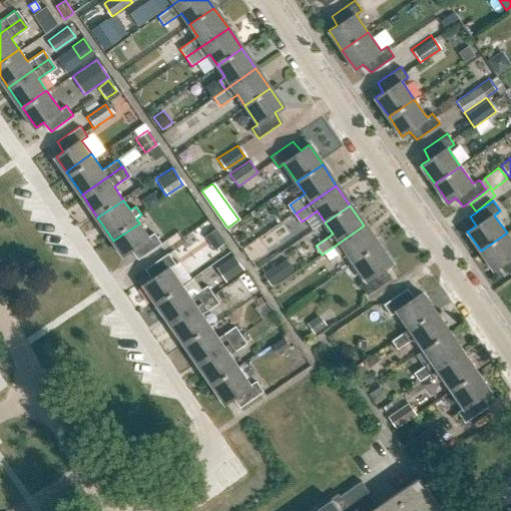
[(131,249),(139,259),(161,243),(154,232),(148,236),(139,223),(113,240),(123,254),(131,249)]
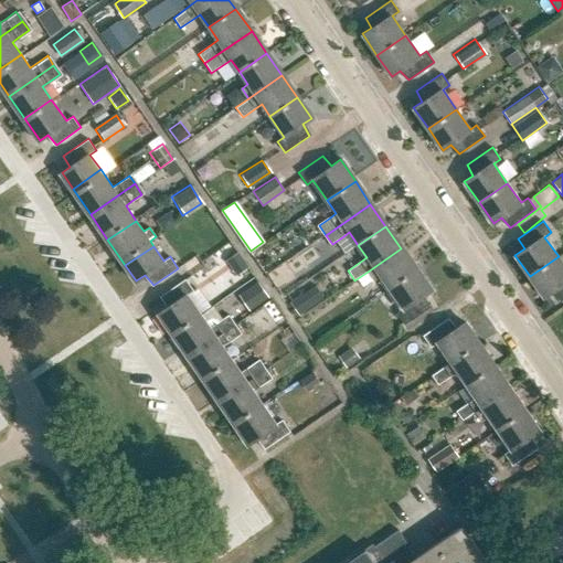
[(401,248),(368,272),(374,280),(380,277),(389,289),(416,271),(401,248)]
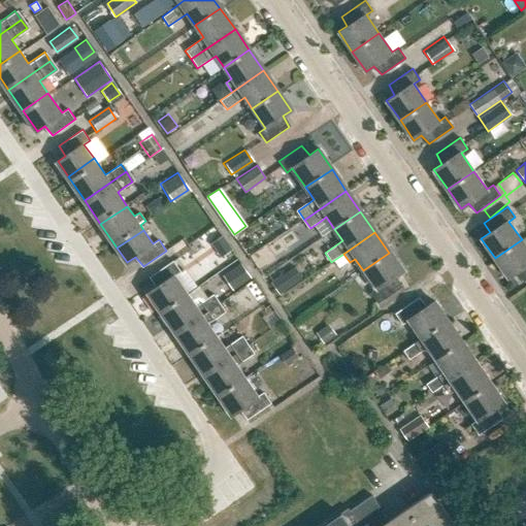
[(219,257),(230,249),(221,236),(217,239),(209,243),(219,257)]
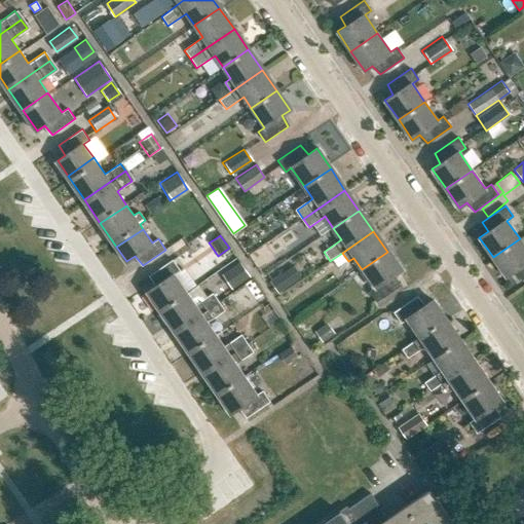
[(514,271),(522,279),(523,278),(523,245),(520,238),(493,257),(507,276),(514,271)]
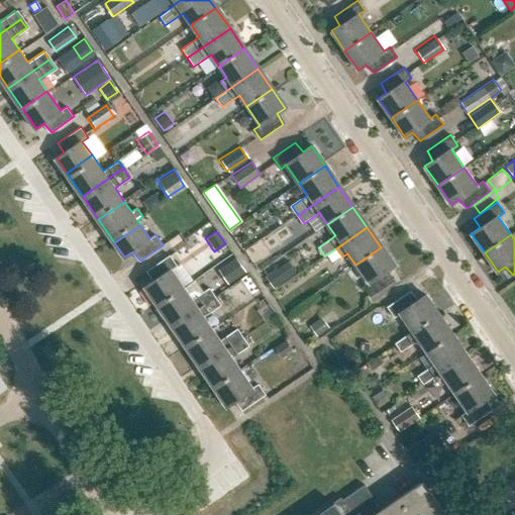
[(381,247),(355,265),(368,283),(363,286),(370,297),(393,281),(386,272),(394,266),(381,247)]
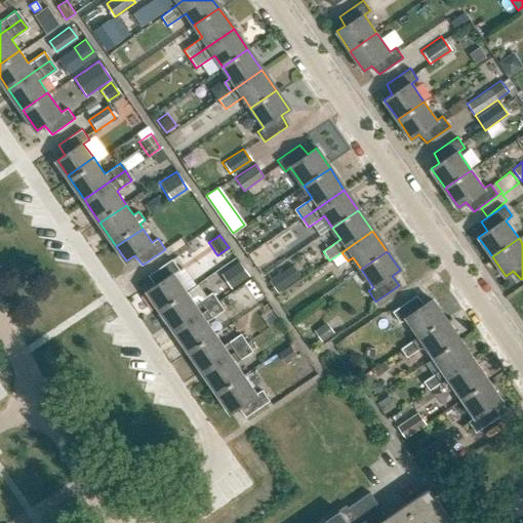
[(154,285),(147,290),(160,310),(186,292),(173,274),(179,270),(172,259),(149,275),(154,285)]
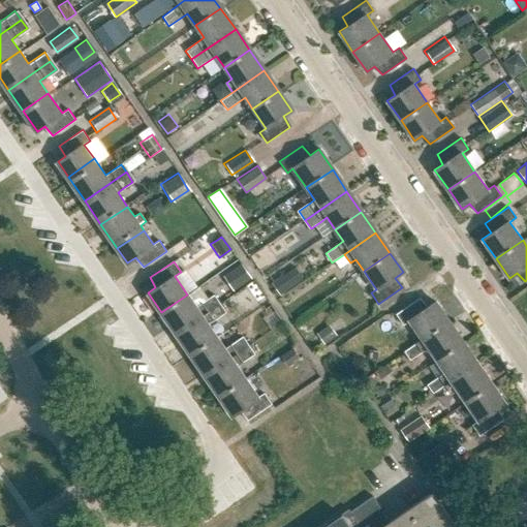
[(251,279),(241,264),(231,270),(242,285),(251,279)]
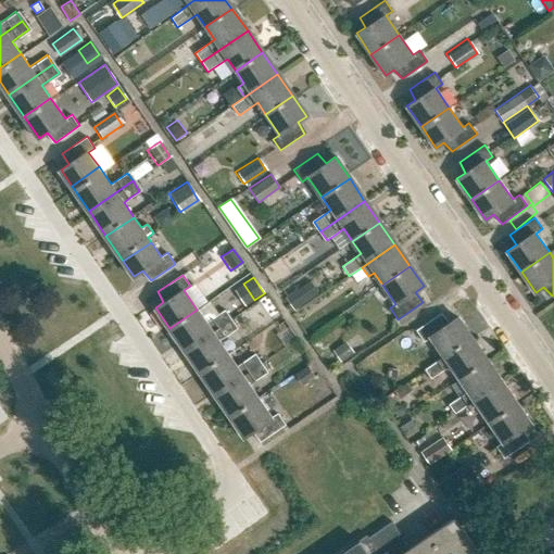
[(294,309),(304,302),(297,290),(286,297),(294,309)]
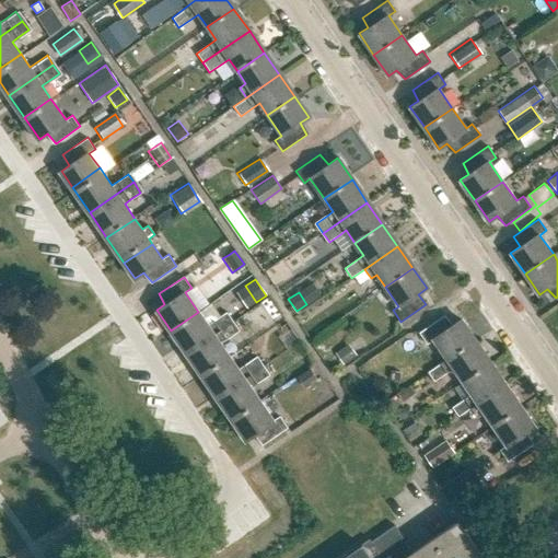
[(198,312),(171,330),(186,352),(232,321),(224,312),(213,320),(207,324),(198,312)]
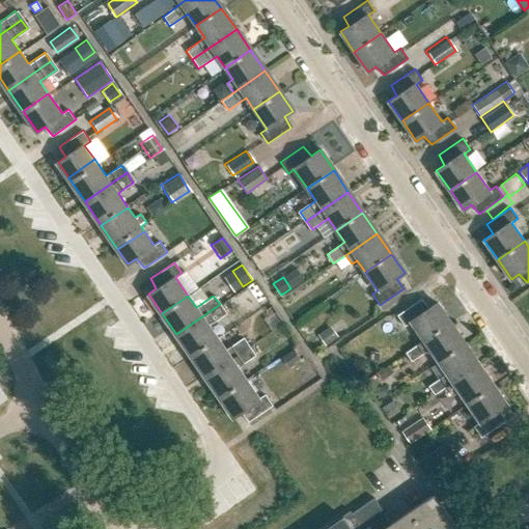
[(422,341),(448,323),(435,304),(427,309),(419,300),(395,316),(404,328),(410,323),(422,341)]
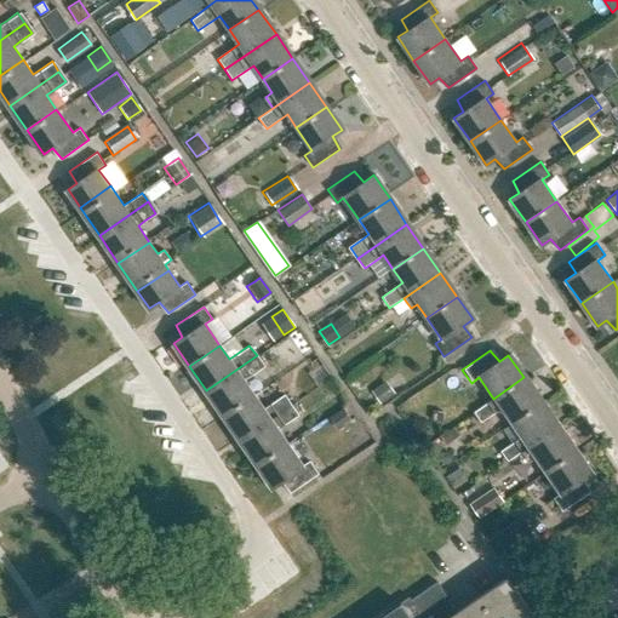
[(257,355),(206,390),(223,415),(253,394),(244,379),(251,375),(264,366),(257,355)]
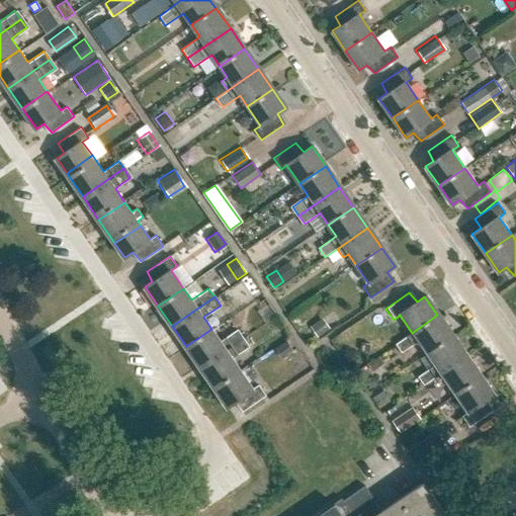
[(426,354),(451,336),(437,315),(412,333),(406,337),(396,344),(403,353),(412,346),(418,342),(426,354)]
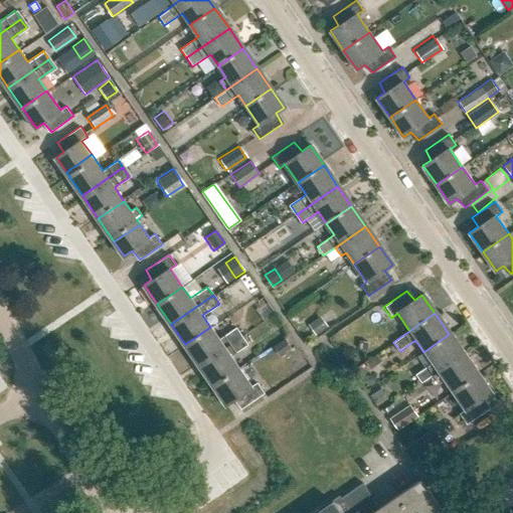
[(320,315),(308,323),(315,334),(327,325),(320,315)]
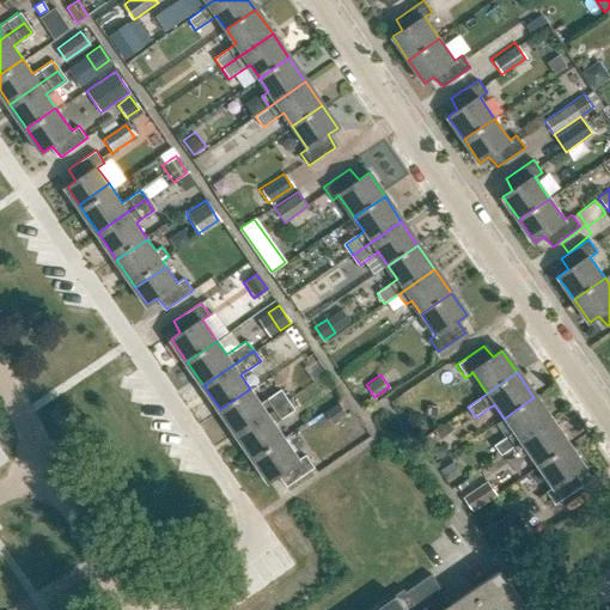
[(250,389),(220,409),(237,433),(287,398),(280,388),(266,398),(260,402),(250,389)]
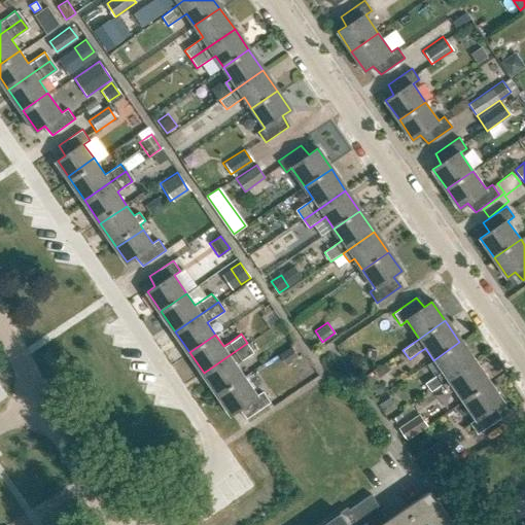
[(442,372),(424,383),(430,392),(442,385),(474,362),(459,342),(433,360),(442,372)]
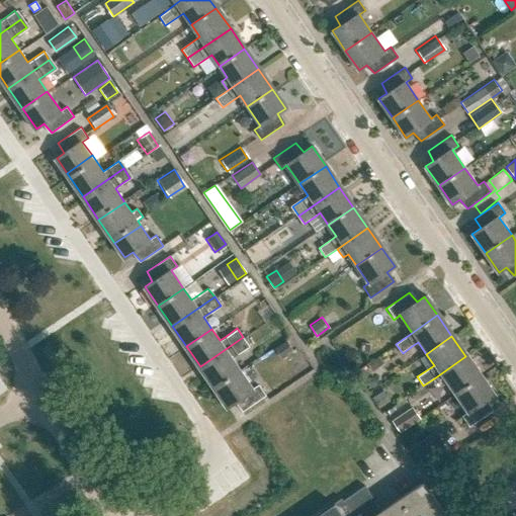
[(243,337),(200,366),(215,387),(239,369),(231,357),(237,353),(249,345),(243,337)]
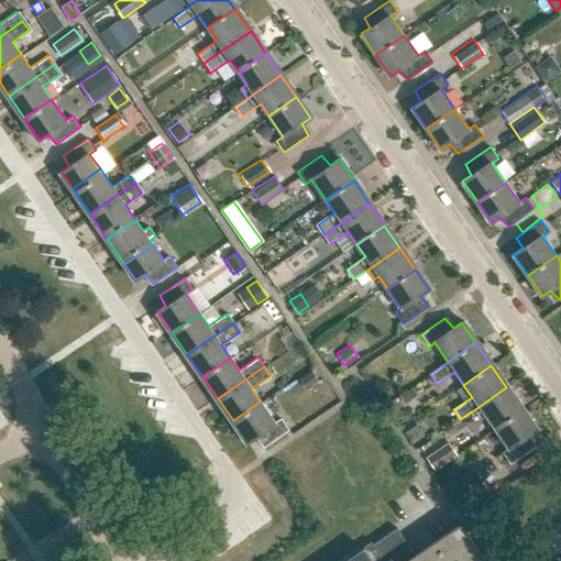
[(304,388),(316,381),(308,371),(297,380),(304,388)]
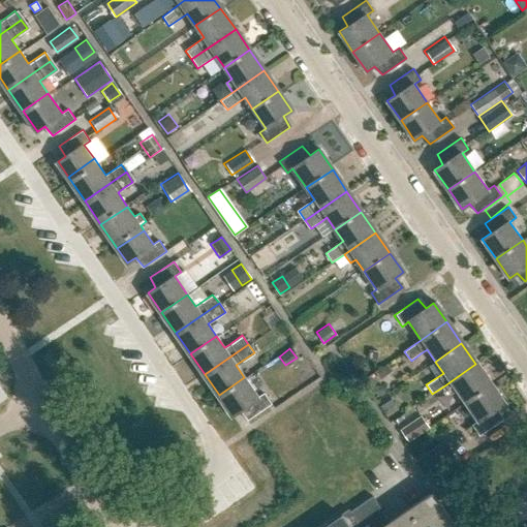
[(475,364),(443,386),(448,395),(456,391),(463,401),(489,383),(475,364)]
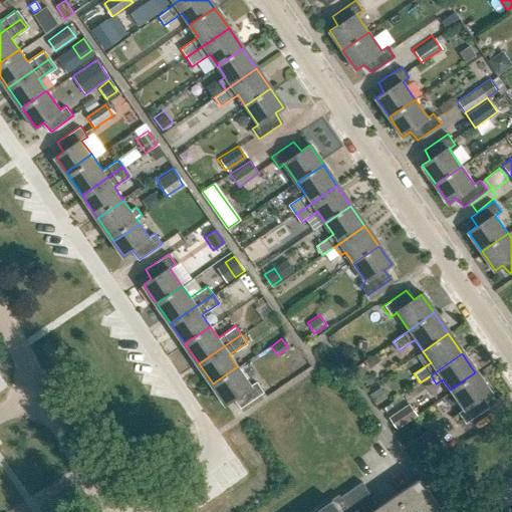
[(237,366),(213,384),(227,404),(233,399),(241,407),(263,392),(256,380),(250,385),(237,366)]
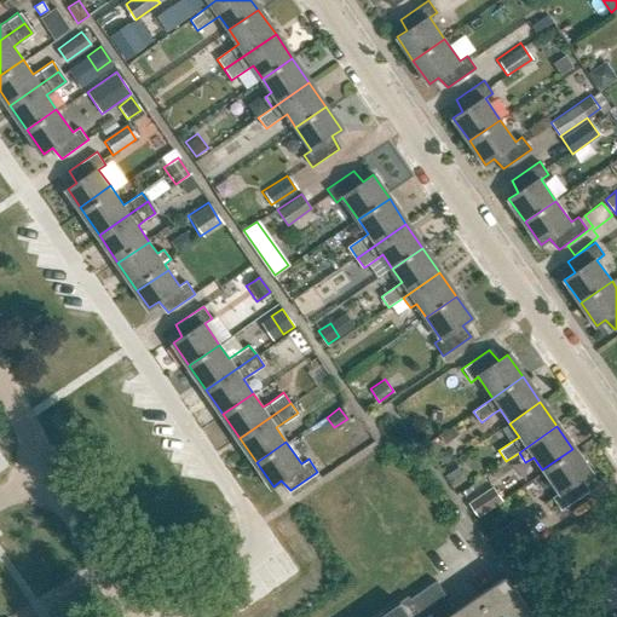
[(572,449),(542,471),(558,494),(549,499),(559,512),(587,492),(581,480),(589,474),(572,449)]
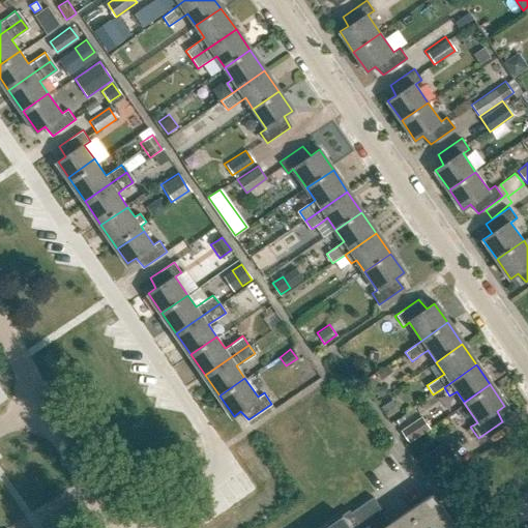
[(429,427),(421,415),(401,429),(408,440),(429,427)]
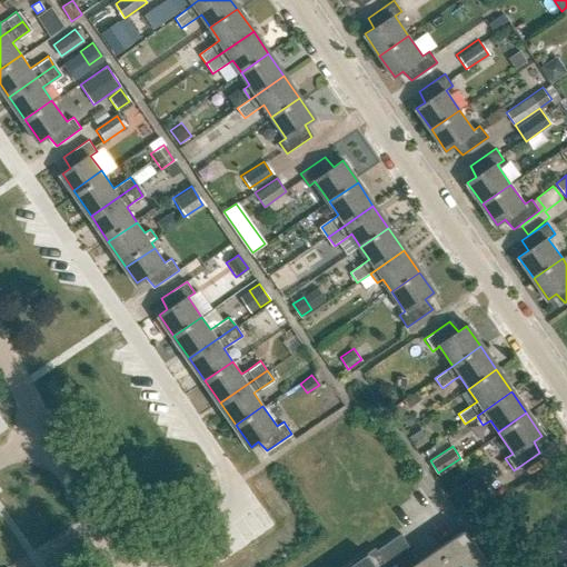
[(485,489),(475,474),(448,491),(458,507),(485,489)]
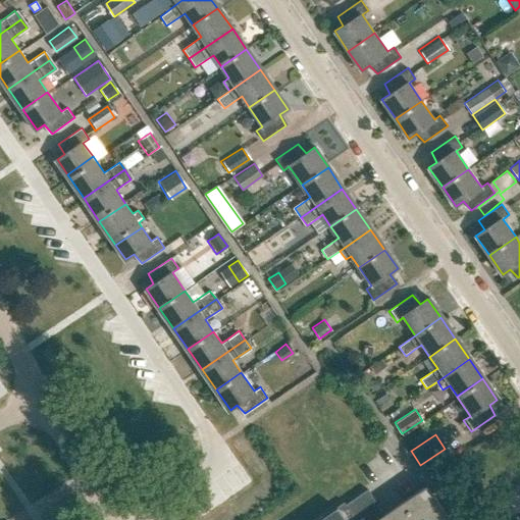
[(445,519),(448,518),(424,484),(383,513),(366,488),(364,489),(344,503),(343,501),(314,519),(445,519)]
